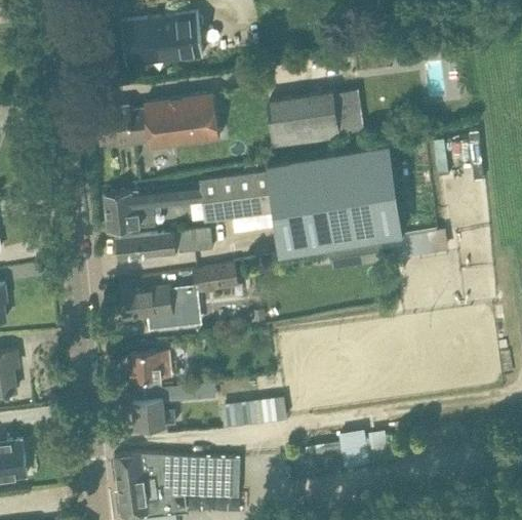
[(200,57),(197,34),(194,12),(119,22),(124,67),(200,57)]
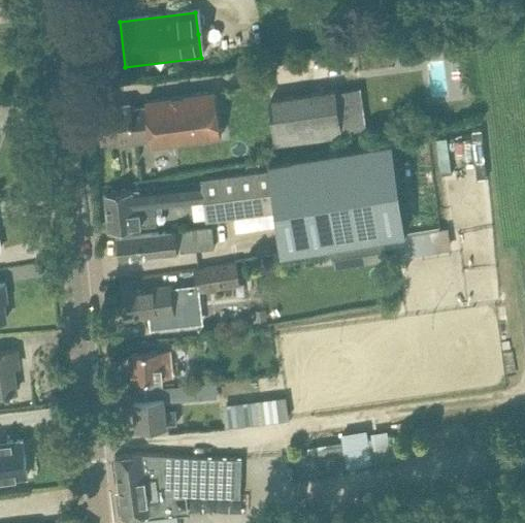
[(274,151),(340,140),(334,91),(267,100),(274,151)]
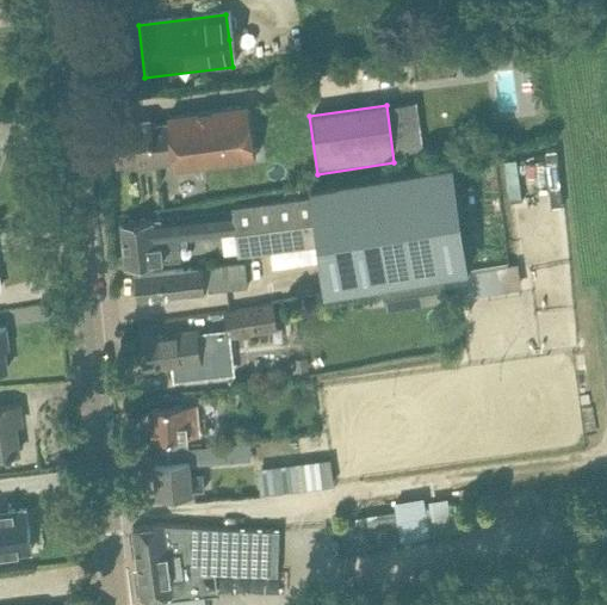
[(255,161),(248,110),(165,121),(166,127),(148,129),(148,123),(107,129),(113,168),(143,165),(143,171),(172,166),(172,173),(255,161)]
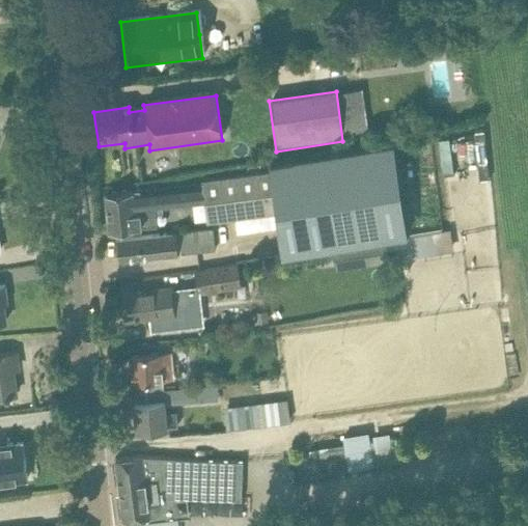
[(153,212),(204,206),(205,224),(276,215),(281,257),(407,238),(392,144),(270,165),(271,172),(200,182),(200,188),(103,198),(107,236),(155,230),(153,212)]
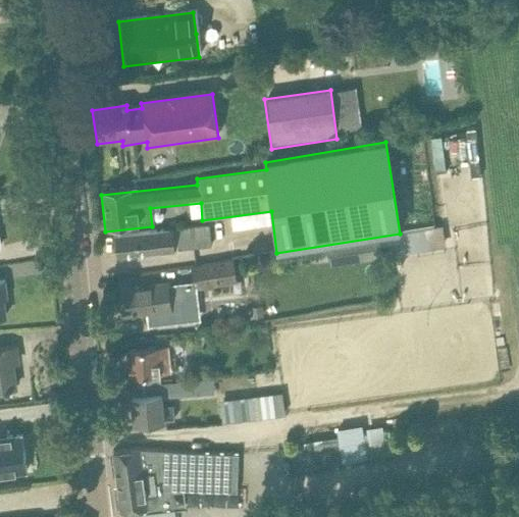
[(210,248),(208,228),(112,240),(114,259),(210,248)]
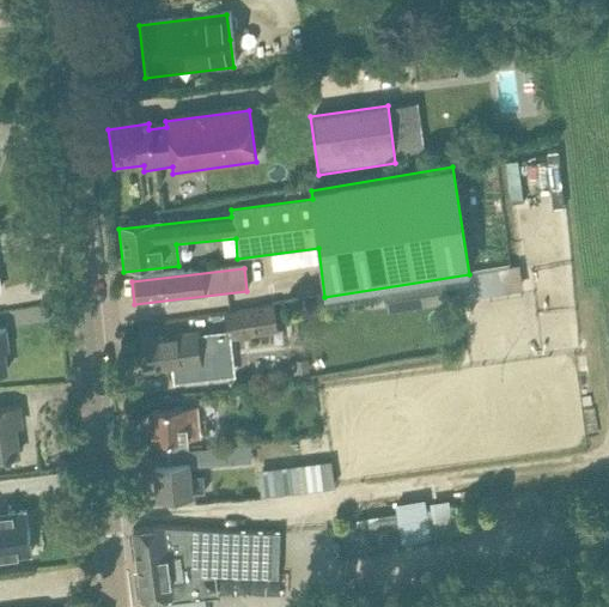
[(224,316),(226,341),(282,334),(279,309),(224,316)]
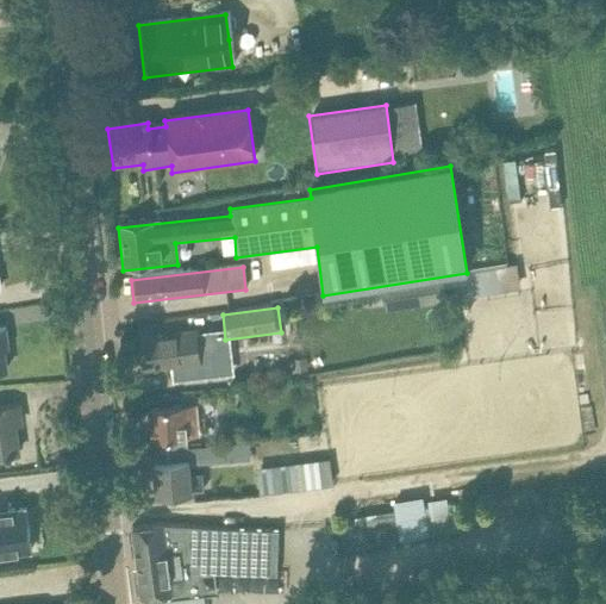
[(210,335),(138,344),(142,371),(168,367),(170,386),(216,380),(210,335)]
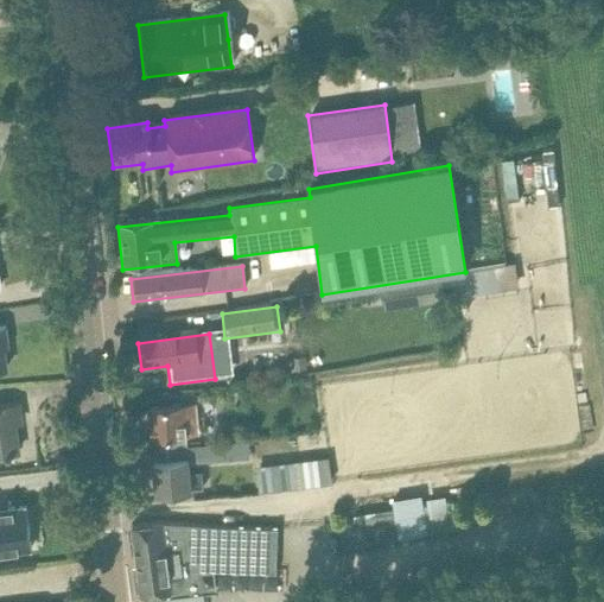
[(303,363),(290,365),(291,376),(303,375),(303,363)]
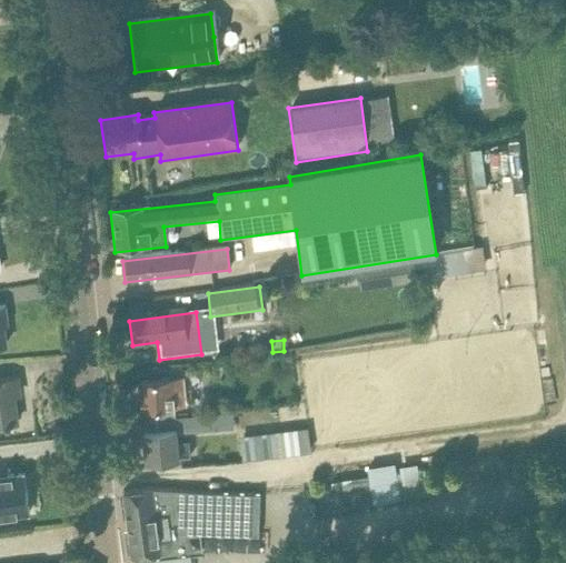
[(170,398),(181,396),(180,381),(137,385),(139,413),(171,411),(170,398)]
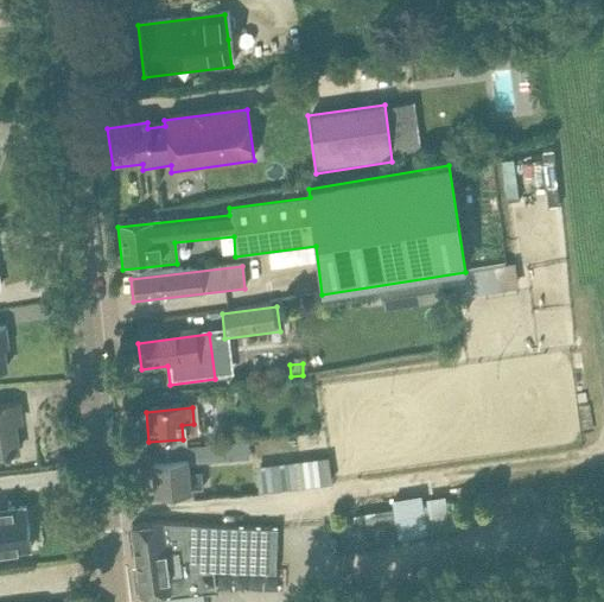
[(16,456),(8,409),(0,410),(0,461),(8,460),(8,457),(16,456)]
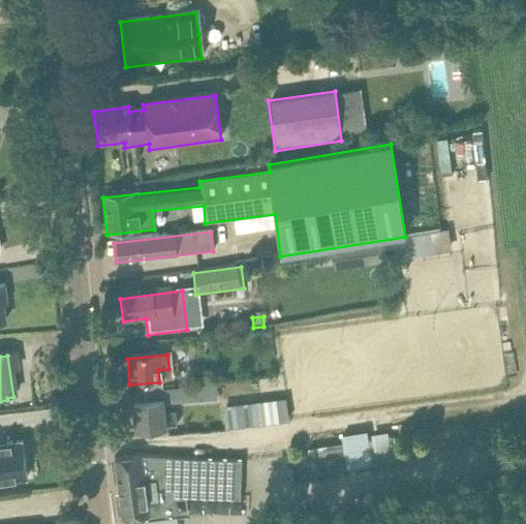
[(162,414),(161,403),(183,401),(182,390),(143,394),(144,404),(131,405),(134,432),(174,429),(173,413),(162,414)]
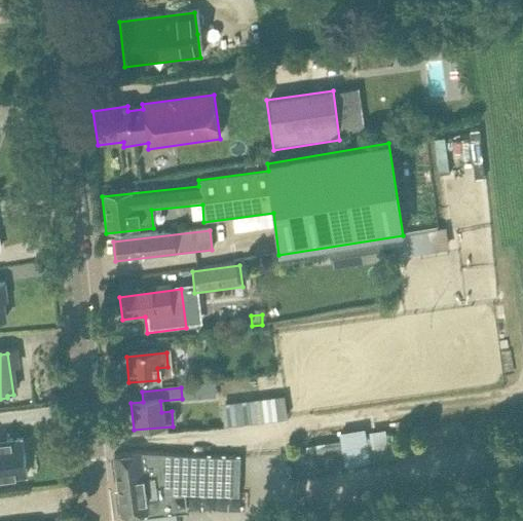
[(269,402),(248,404),(251,424),(271,422),(269,402)]
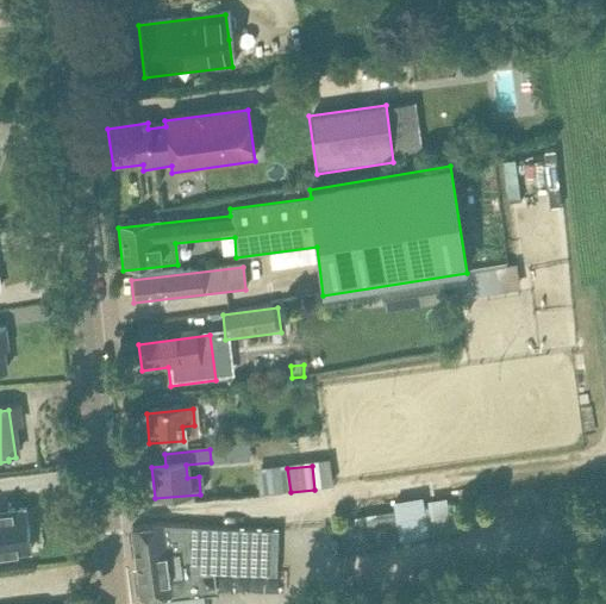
[(418,504),(426,539),(449,534),(439,498),(418,504)]
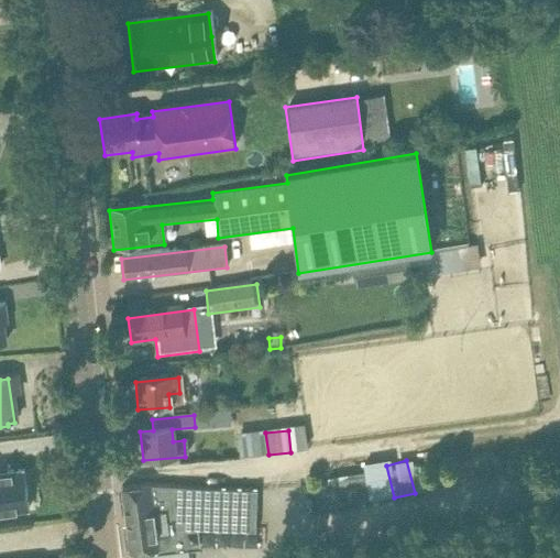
[(0,515),(26,511),(21,472),(0,474),(0,515)]
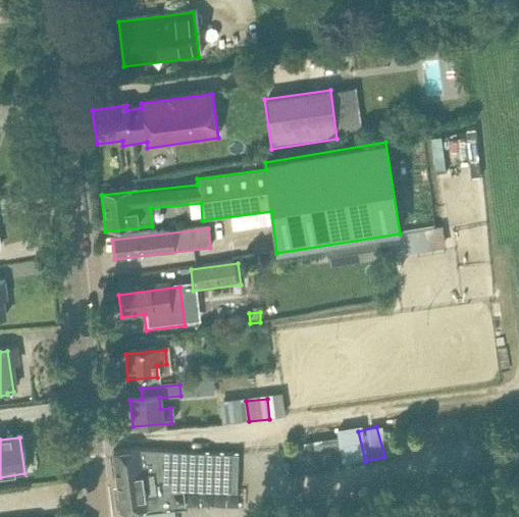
[(341,464),(338,444),(289,452),(292,472),(341,464)]
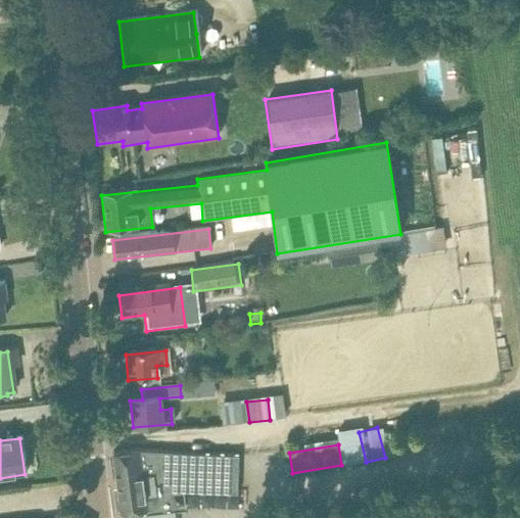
[(173,517),(170,489),(178,489),(178,495),(235,497),(236,458),(181,457),(138,454),(138,453),(111,456),(119,516),(122,516),(122,517),(173,517)]
